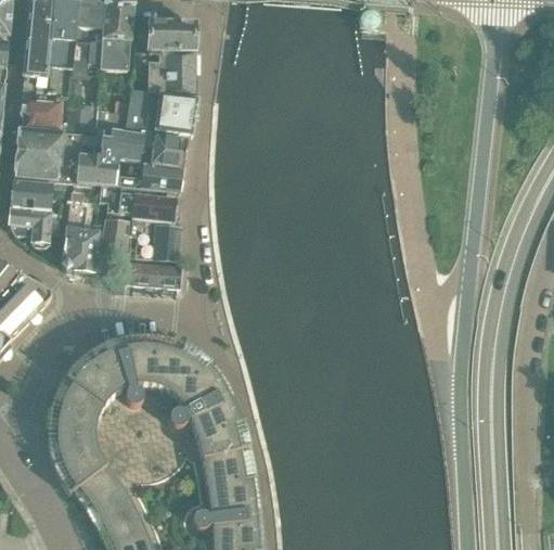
[(0,0),(0,39),(8,40),(9,35),(9,34),(11,9),(12,8),(13,0),(0,0)]
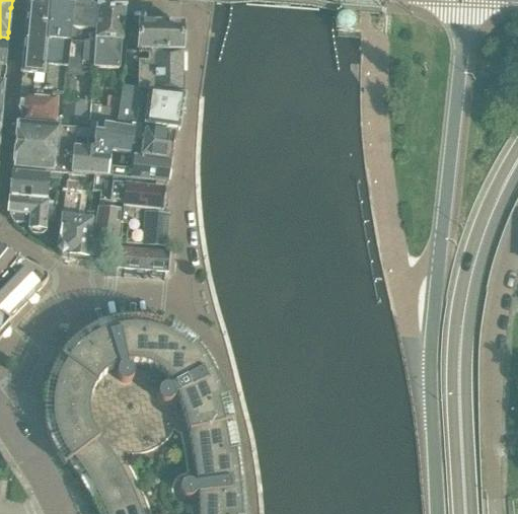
[(22,72),(20,88),(42,90),(49,0),(29,0),(27,2),(21,71),(22,72)]
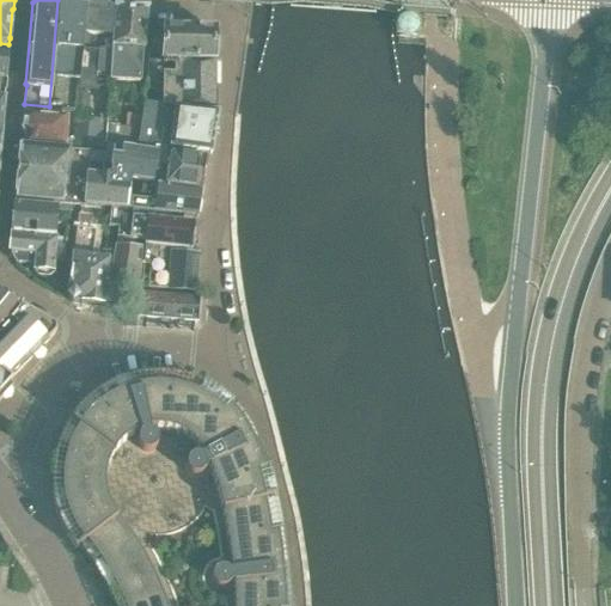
[(57,0),(49,106),(49,108),(77,110),(78,83),(85,0),(57,0)]
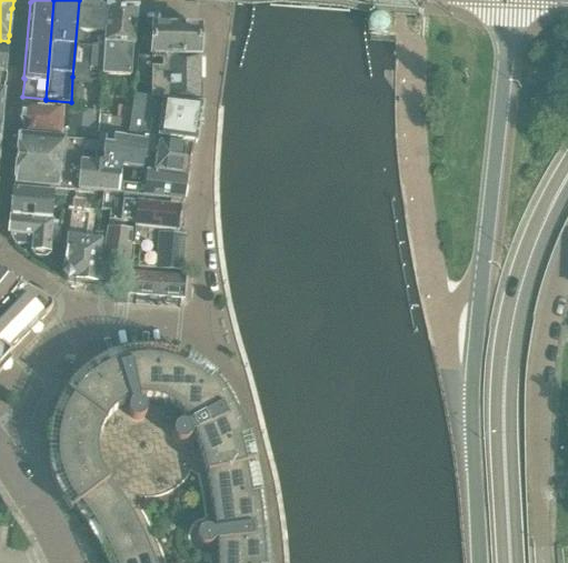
[(79,0),(72,77),(92,78),(92,76),(99,77),(100,27),(102,27),(105,2),(100,2),(99,0),(82,0),(81,1),(79,0)]
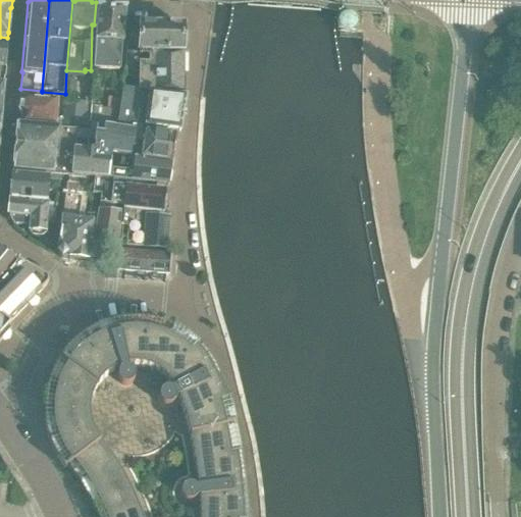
[(93,70),(94,65),(120,66),(125,4),(96,2),(94,24),(92,24),(91,70),(93,70)]
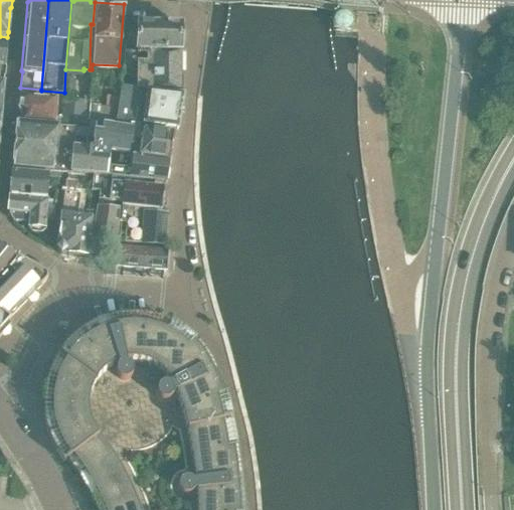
[(334,14),(334,19),(337,23),(340,26),(345,26),(349,24),(352,21),(352,16),(350,11),(346,9),(342,9),(337,11),(334,14)]
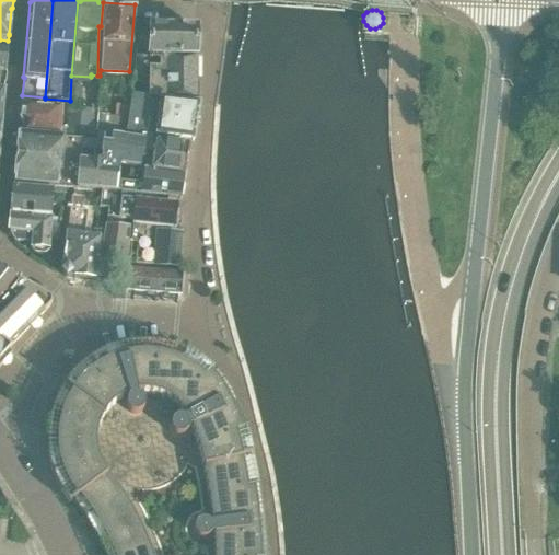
[(136,59),(135,78),(148,79),(149,55),(160,55),(161,55),(161,51),(196,51),(197,51),(197,50),(197,31),(197,24),(151,23),(150,53),(136,51),(136,59)]
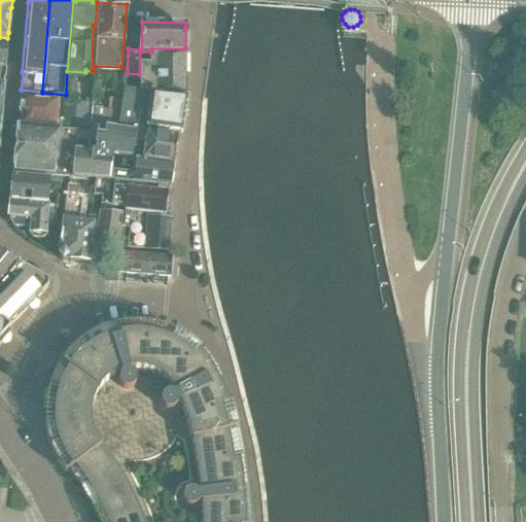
[(140,75),(140,87),(150,89),(184,93),(184,91),(184,74),(184,48),(151,48),(151,51),(150,51),(150,60),(140,60),(140,75)]
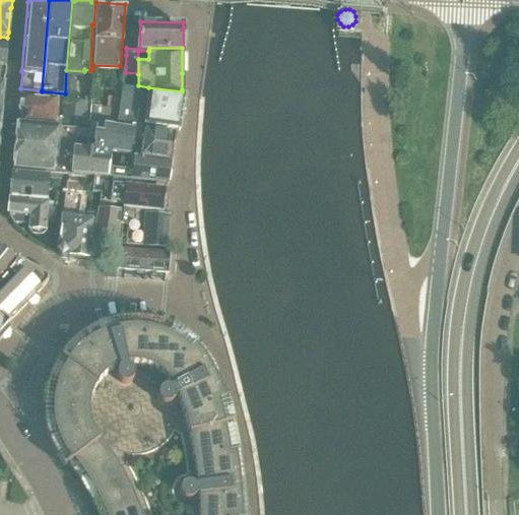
[(73,145),(70,172),(95,175),(109,176),(110,167),(112,150),(134,153),(172,158),(176,132),(143,127),(148,87),(138,85),(122,83),(117,121),(98,118),(94,147),(73,145)]
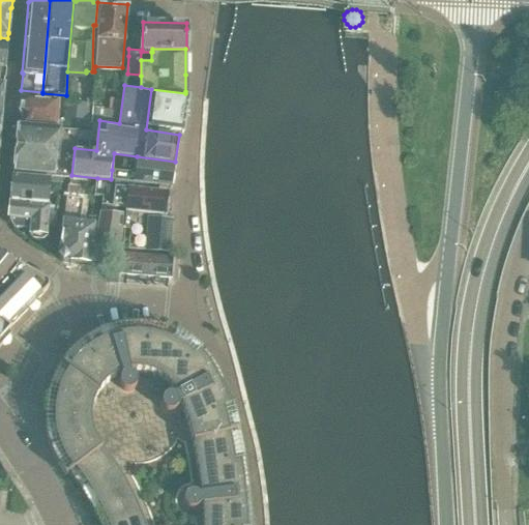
[(151,89),(147,124),(174,128),(180,129),(182,129),(183,129),(185,115),(186,108),(189,94),(185,93),(151,89)]
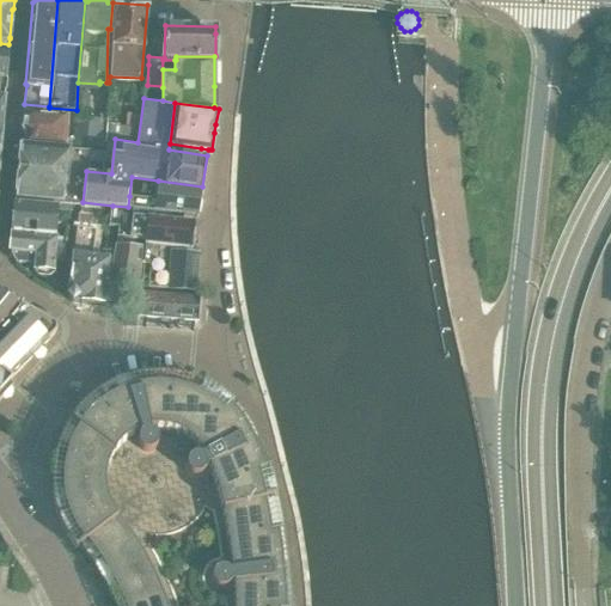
[(24,114),(22,127),(25,132),(25,141),(66,144),(68,114),(28,110),(24,114)]
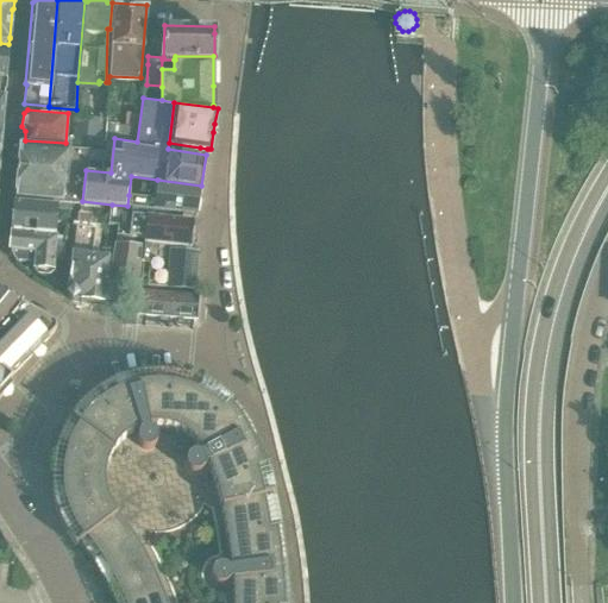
[(77,112),(74,145),(98,148),(100,114),(77,112)]
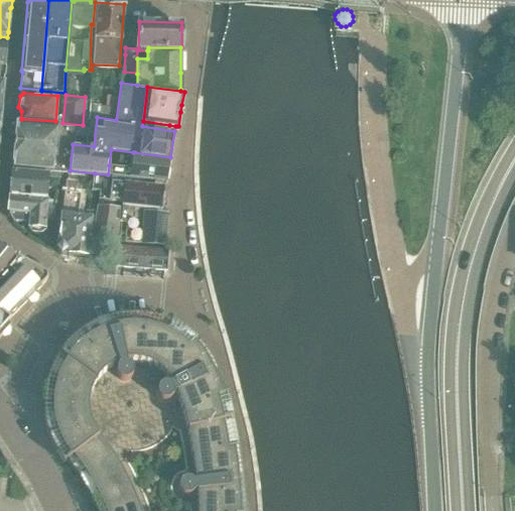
[(116,105),(90,102),(90,116),(115,118),(116,105)]
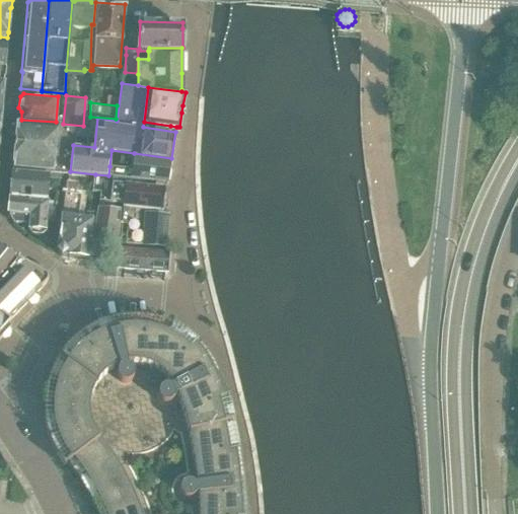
[(17,121),(13,166),(70,171),(73,145),(75,126),(17,121)]
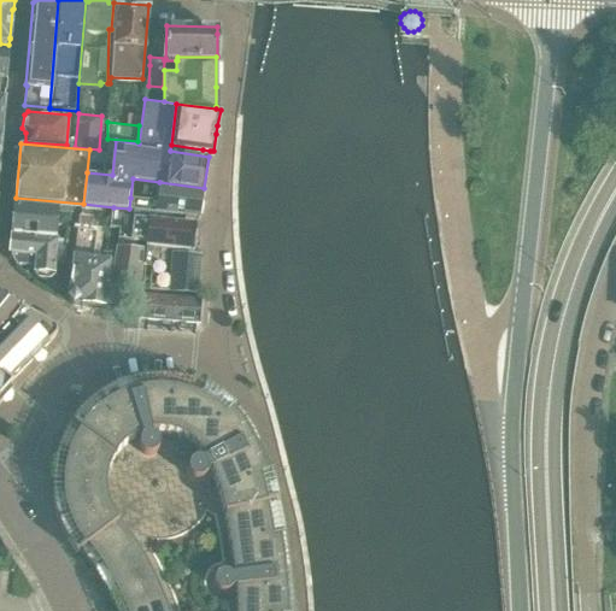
[(130,198),(129,209),(156,211),(156,210),(177,212),(200,216),(200,215),(201,210),(204,194),(204,189),(204,188),(159,182),(158,194),(148,199),(130,198)]
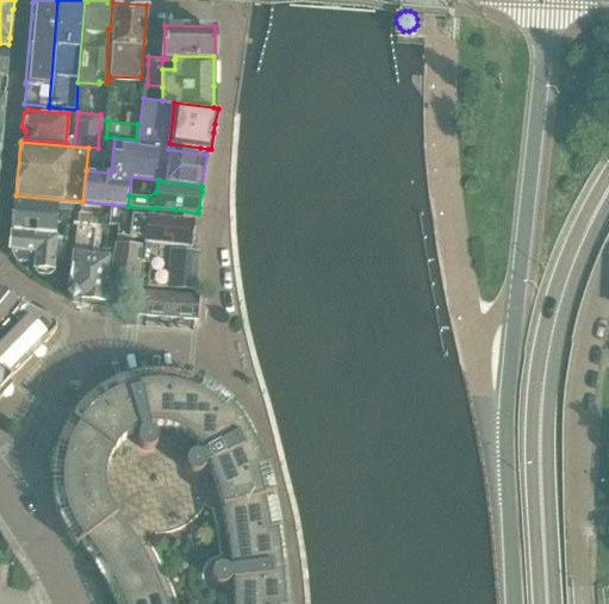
[(16,200),(13,228),(56,231),(58,204),(16,200)]
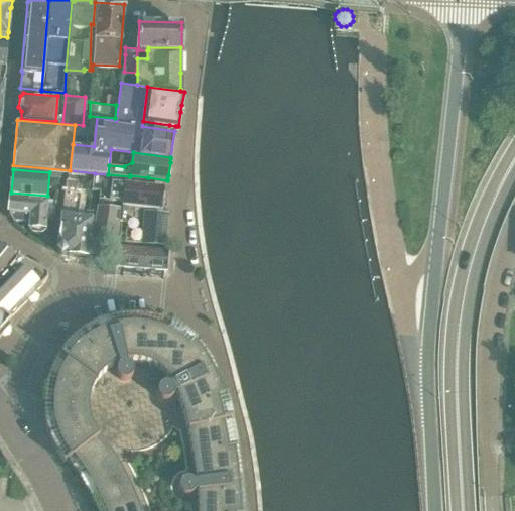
[(91,202),(99,203),(110,204),(111,200),(123,201),(122,205),(162,209),(162,203),(164,203),(165,193),(163,193),(164,186),(149,185),(150,179),(94,173),(91,202)]
